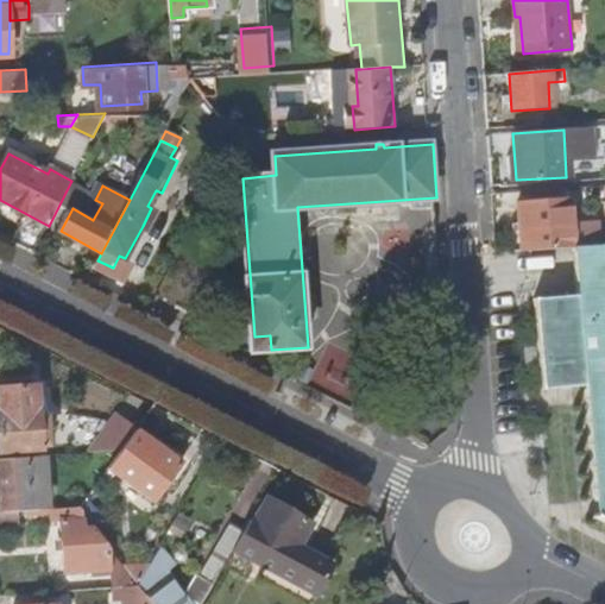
[(521,251),(575,247),(572,201),(518,205),(521,251)]
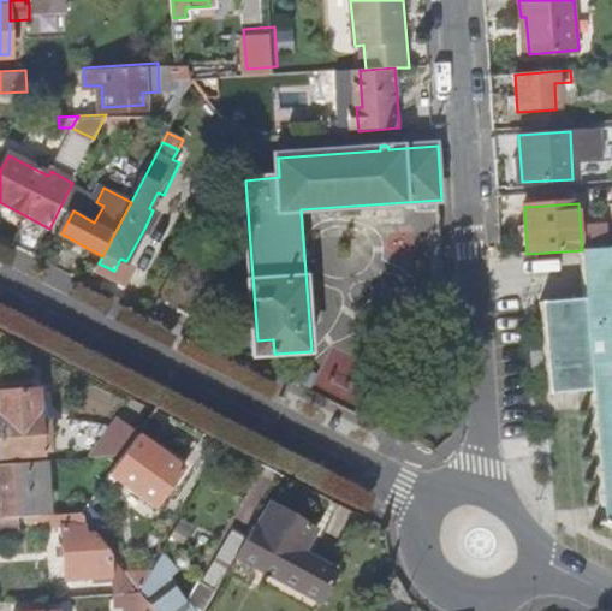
[(160,214),(153,211),(144,229),(150,232),(160,214)]
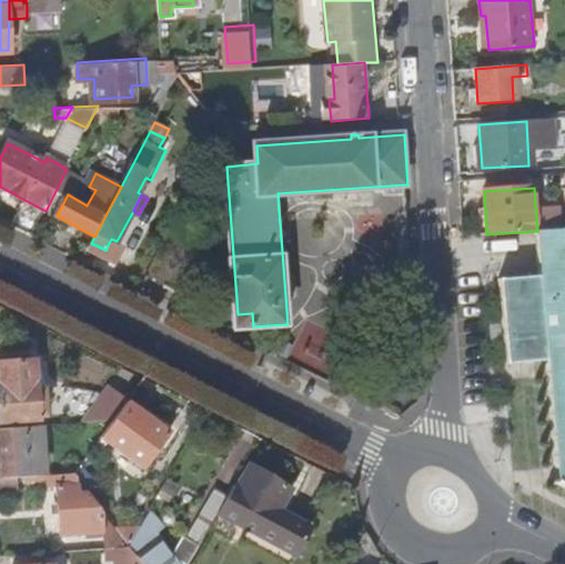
[(564,228),(537,231),(540,269),(546,358),(557,483),(564,486),(564,228)]
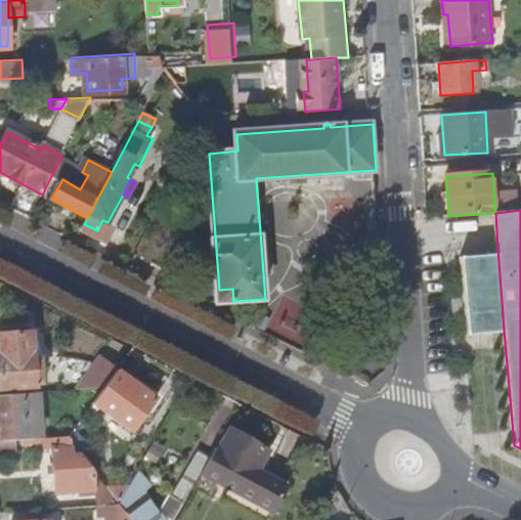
[(504,330),(497,248),(460,251),(466,333),(504,330)]
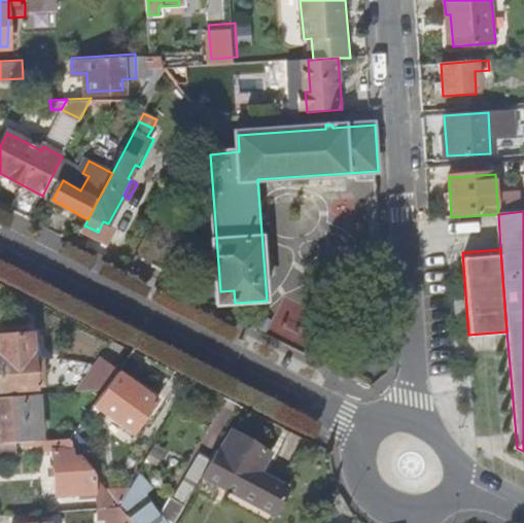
[(234,290),(220,291),(221,304),(235,303),(234,290)]
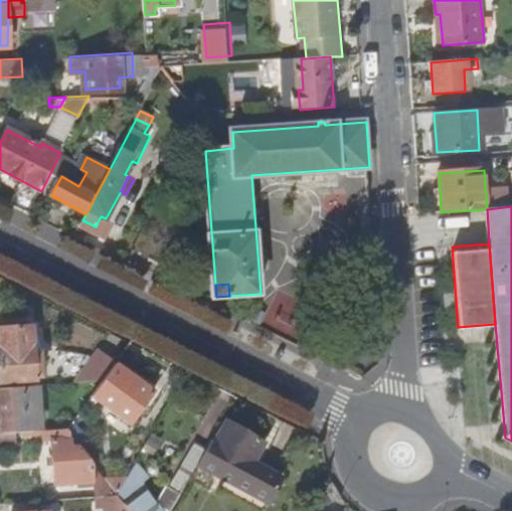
[(318,311),(272,286),(257,318),(302,342),(318,311)]
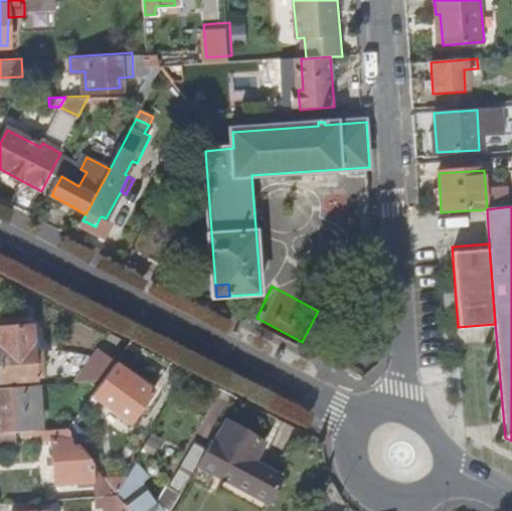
[(0,324),(0,351),(0,379),(62,377),(61,351),(69,351),(68,337),(60,338),(60,324),(0,324)]
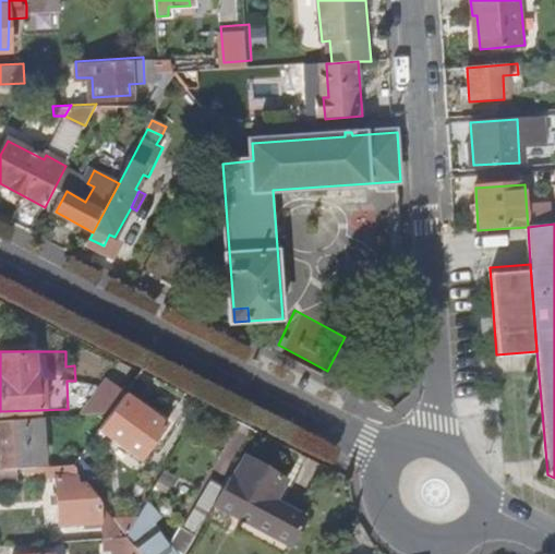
[(108,414),(125,381),(106,370),(88,405),(108,414)]
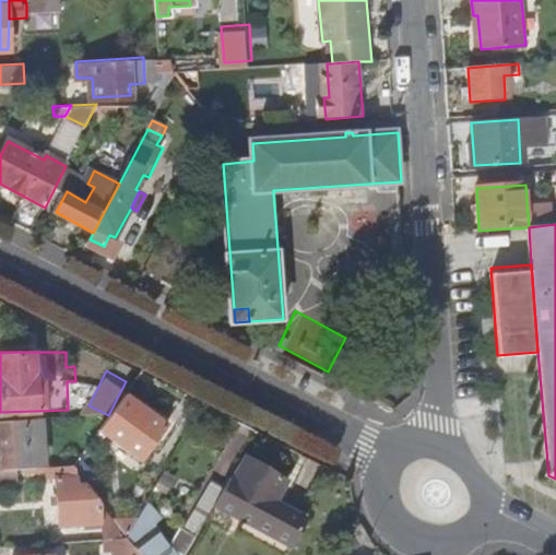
[(128,394),(113,414),(102,429),(143,461),(170,426),(128,394)]
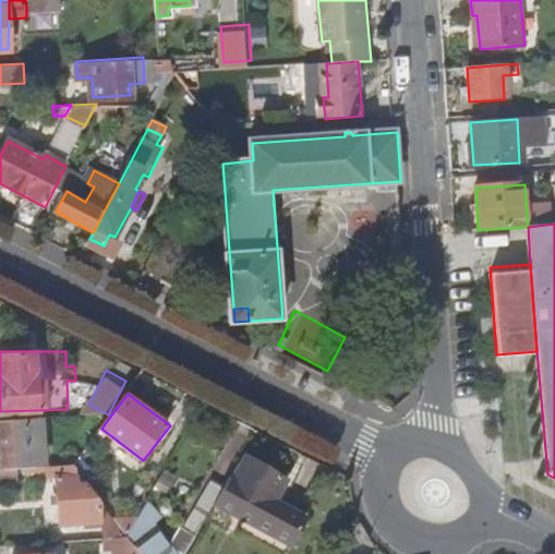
[(69,416),(68,409),(0,411),(0,418),(41,417),(69,416)]
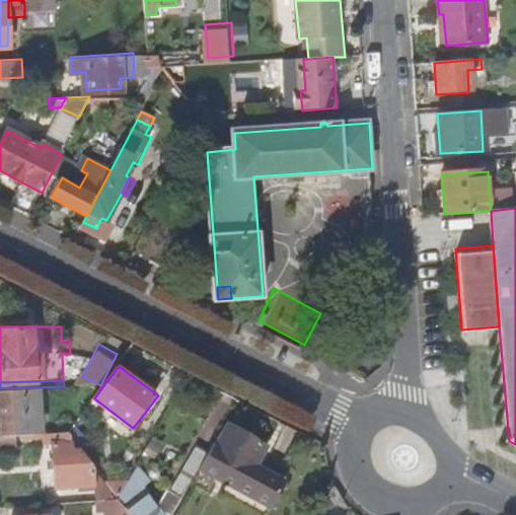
[(39,387),(0,388),(0,389),(3,433),(18,432),(40,431),(42,431),(39,387)]
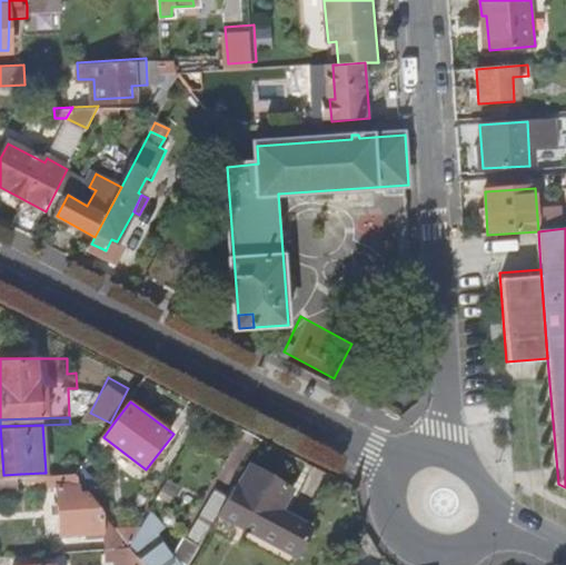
[(238,482),(230,495),(221,508),(297,556),(313,531),(281,511),(295,489),(255,464),(242,485),(238,482)]
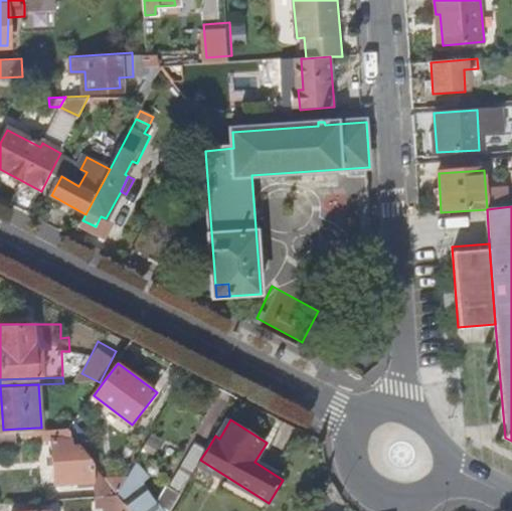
[(71,427),(41,428),(39,428),(40,438),(53,438),(56,481),(95,479),(94,464),(77,444),(71,441),(71,427)]
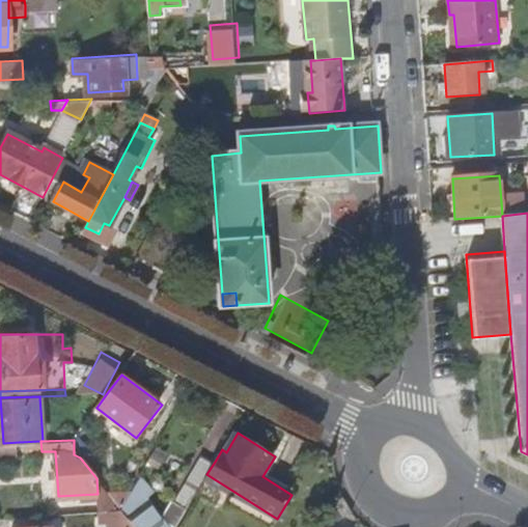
[(19,442),(3,443),(0,442),(0,456),(19,456),(19,442)]
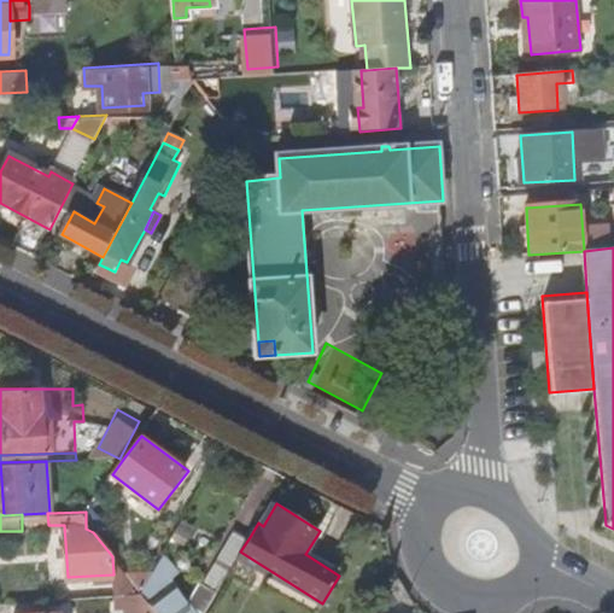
[(216,590),(240,552),(250,537),(237,529),(203,582),(216,590)]
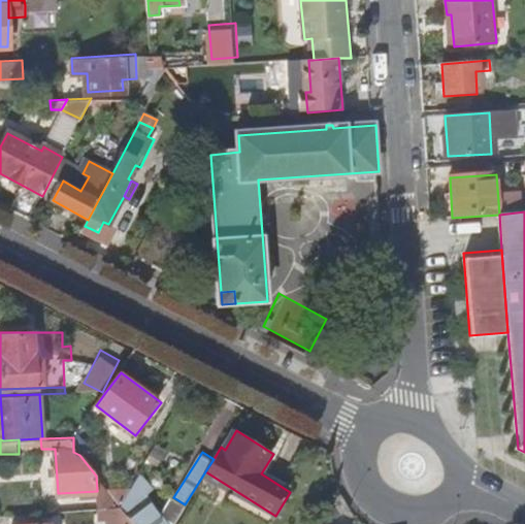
[(121,502),(136,523),(165,523),(143,493),(148,486),(138,473),(121,502)]
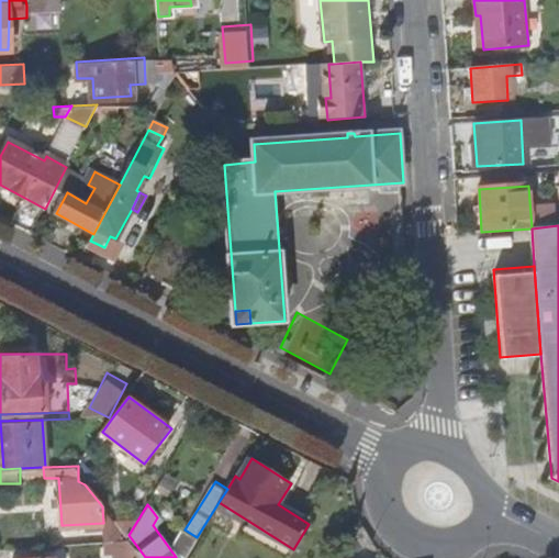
[(145,557),(129,535),(107,536),(108,550),(116,549),(116,557),(145,557)]
